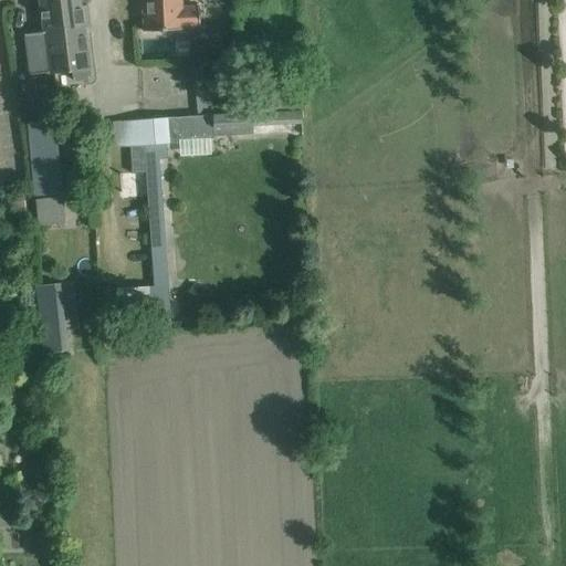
[(49,37),(83,32),(79,0),(38,0),(42,31),(23,33),(25,55),(28,75),(53,72),(49,37)]
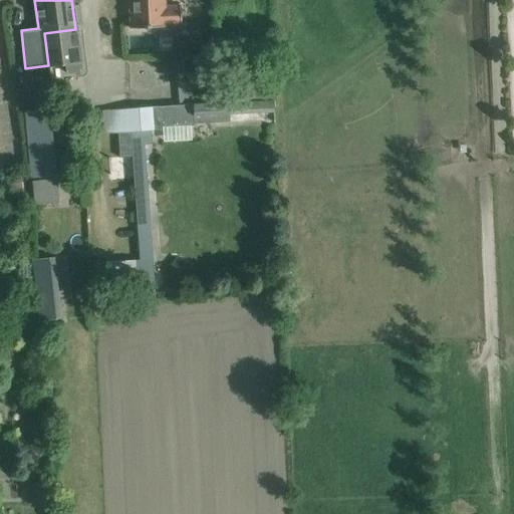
[(164,0),(127,0),(129,2),(131,2),(132,11),(129,12),(130,28),(166,26),(166,25),(181,25),(180,6),(165,6),(164,0)]
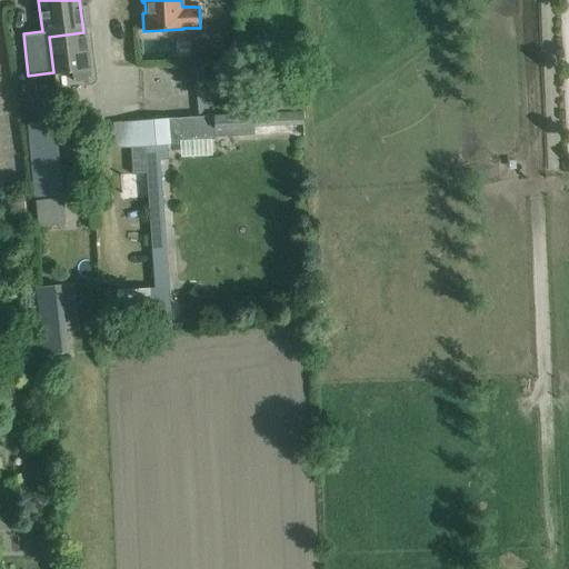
[(89,69),(83,32),(49,37),(53,72),(71,71),(72,80),(89,78),(89,69)]
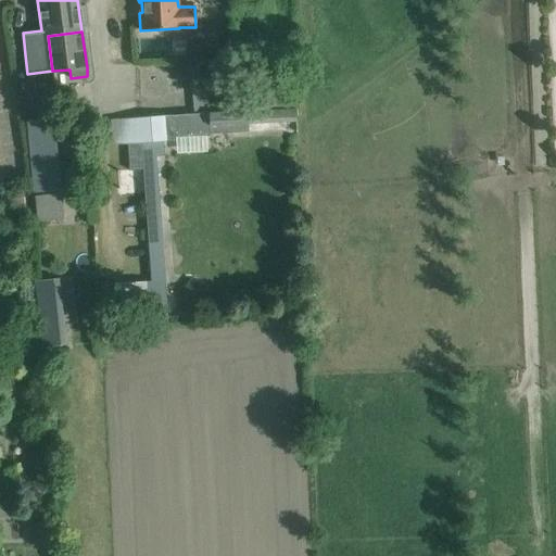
[(191,91),(201,91),(199,63),(187,64),(189,92),(191,91)]
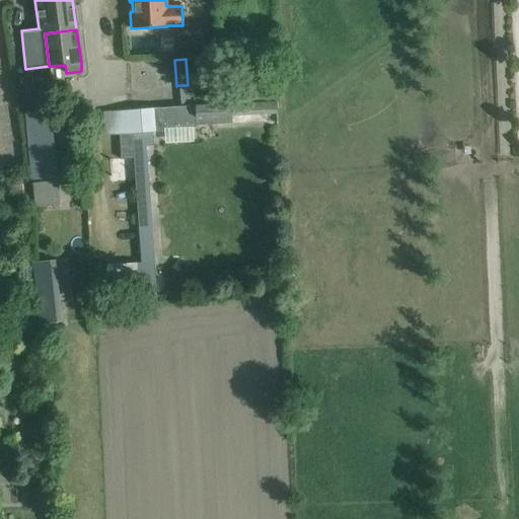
[(264,67),(248,67),(250,102),(266,101),(264,67)]
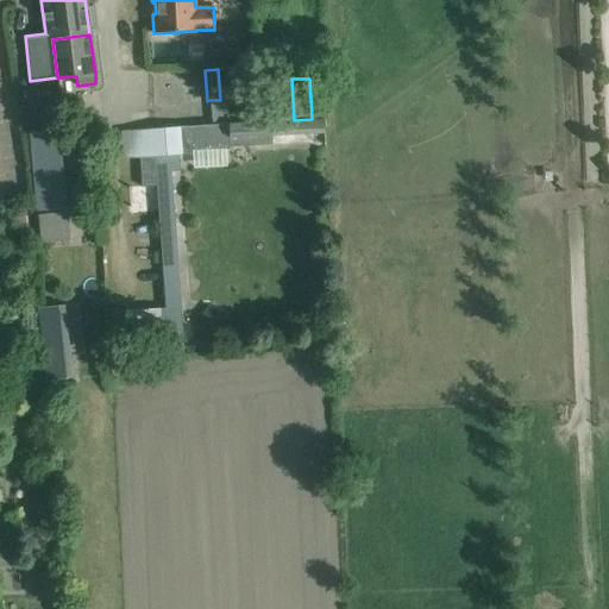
[(227,124),(121,131),(124,158),(140,157),(142,180),(142,182),(142,184),(157,184),(162,268),(165,308),(167,336),(168,349),(182,347),(176,268),(170,171),(169,155),(177,155),(192,154),(193,150),(226,149),(230,149),(272,146),(271,136),(324,133),(324,132),(324,119),(312,119),(294,120),(227,124)]
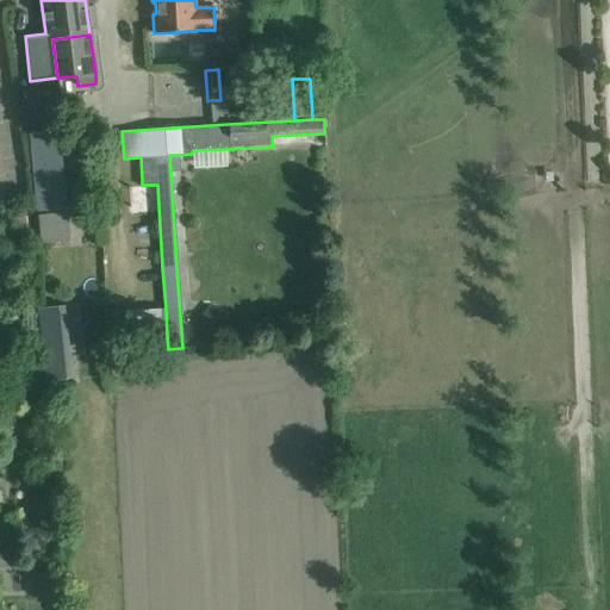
[(58,135),(27,138),(32,175),(62,173),(58,135)]
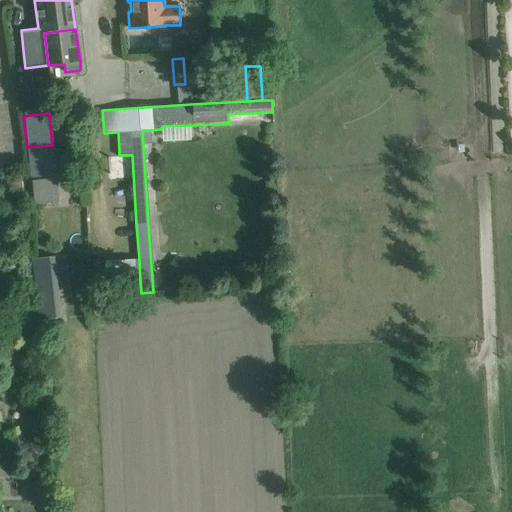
[(52,145),(27,147),(31,184),(34,183),(36,202),(55,200),(53,181),(56,181),(52,145)]
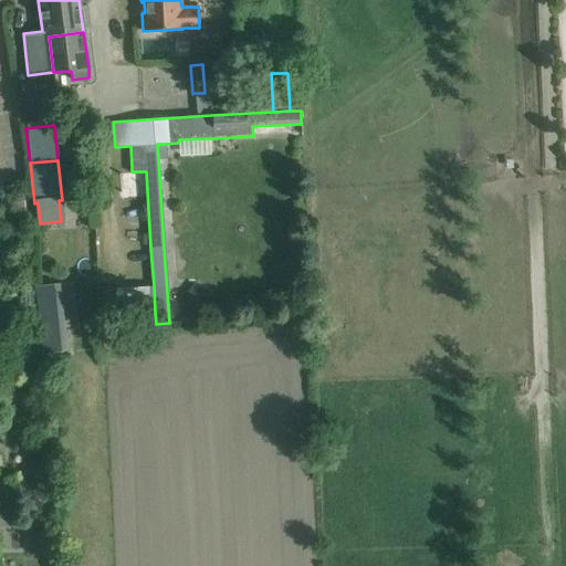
[(56,284),(39,284),(40,352),(58,352),(56,284)]
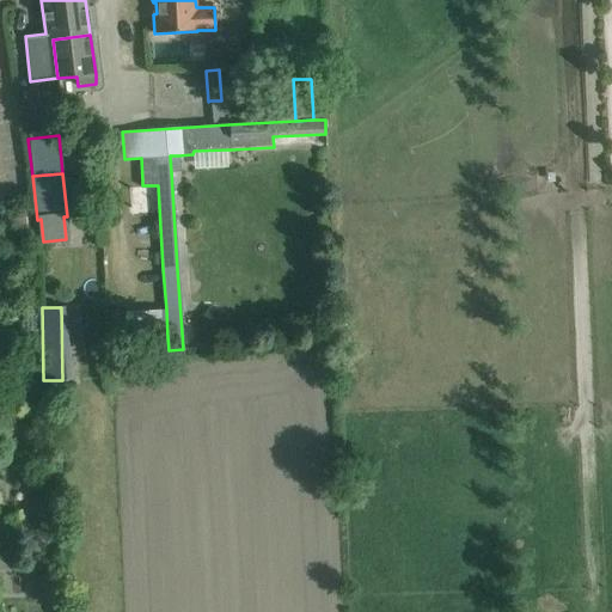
[(228,323),(208,307),(197,322),(218,337),(228,323)]
